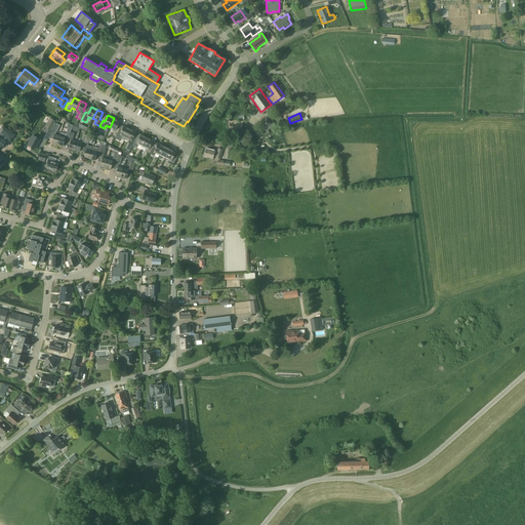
[(269,117),(258,124),(265,132),(275,125),(269,117)]
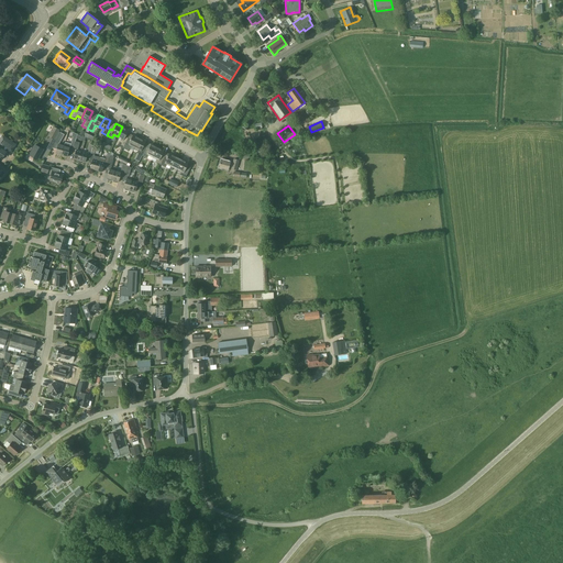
[(59,130),(54,127),(48,135),(54,139),(59,130)]
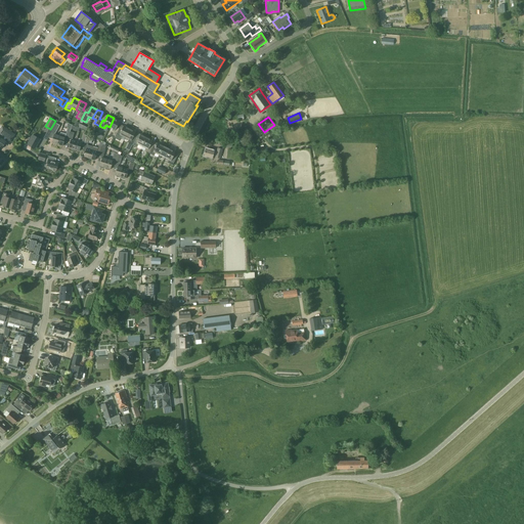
[(120,121),(114,118),(110,127),(113,129),(112,132),(114,133),(113,135),(116,136),(120,128),(117,127),(120,121)]
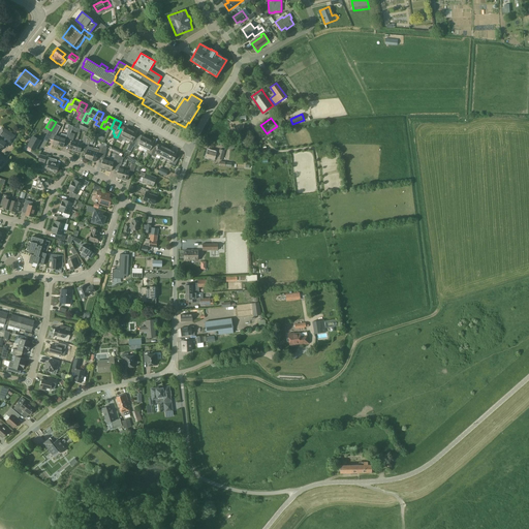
[(121,129),(117,137),(116,138),(120,142),(123,136),(126,138),(131,129),(125,126),(123,130),(121,129)]
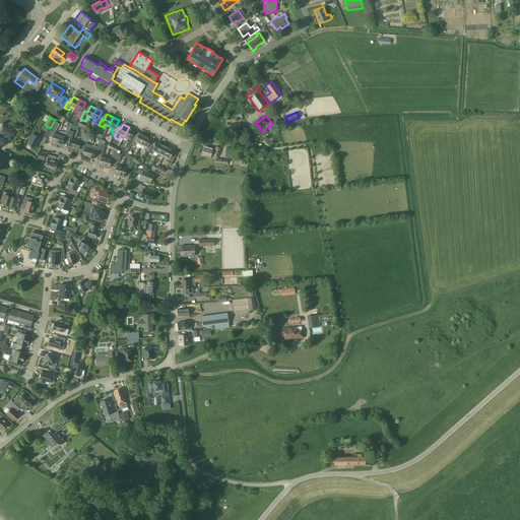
[(0,145),(2,146),(6,140),(9,135),(12,136),(14,133),(2,125),(0,128),(0,145)]
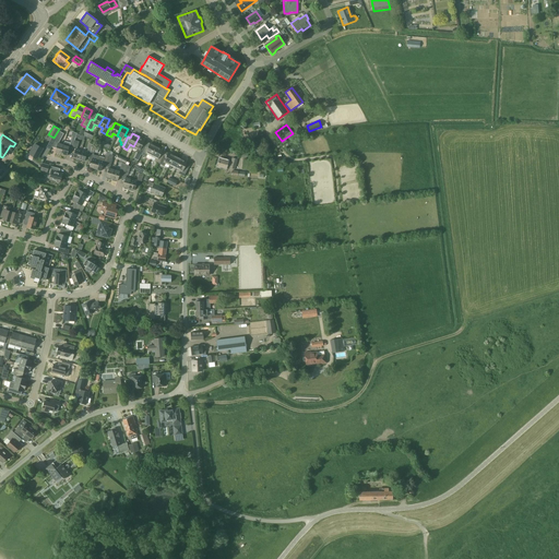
[(144,140),(139,137),(133,146),(138,149),(135,152),(141,154),(144,147),(141,146),(144,140)]
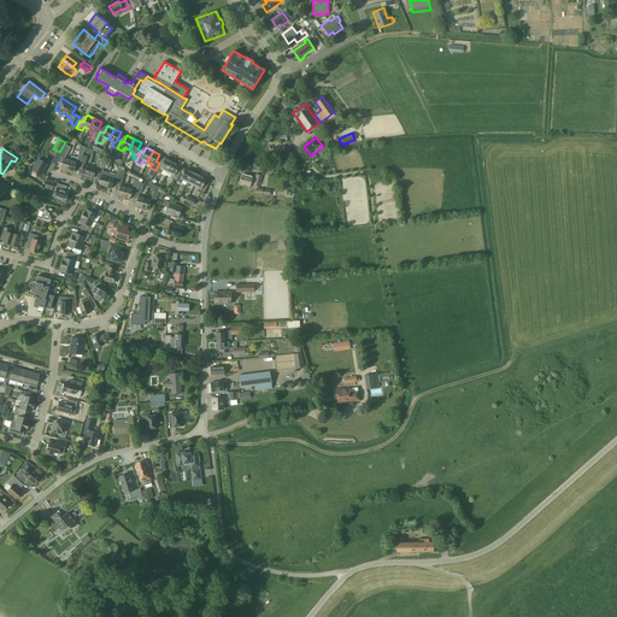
[(81,174),(87,176),(90,165),(84,164),(87,156),(82,154),(81,160),(80,164),(83,165),(81,174)]
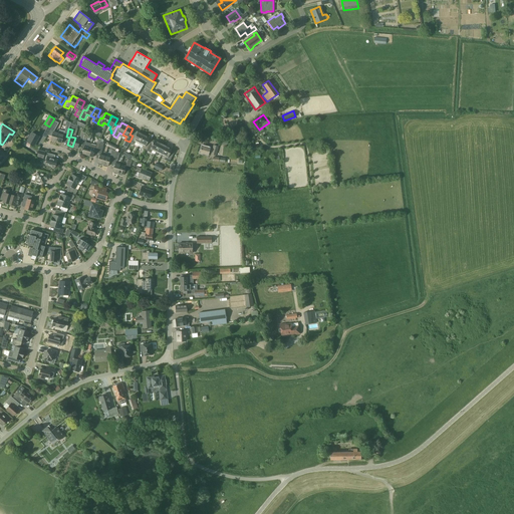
[(61,143),(64,135),(64,133),(64,132),(59,130),(58,133),(56,142),(61,143)]
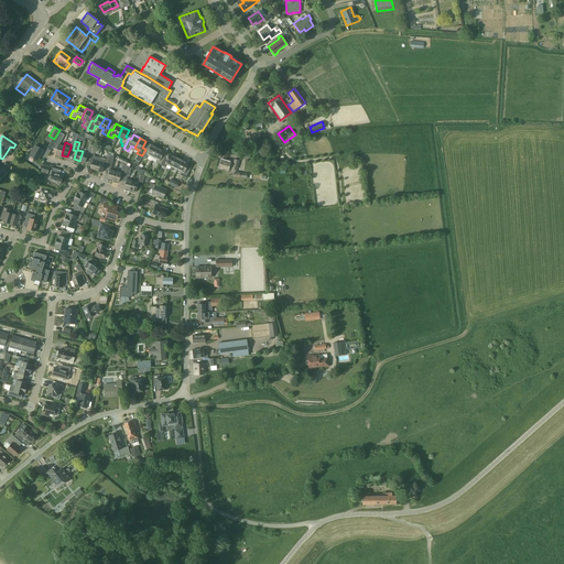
[(148,151),(145,149),(142,155),(151,160),(158,148),(151,144),(148,151)]
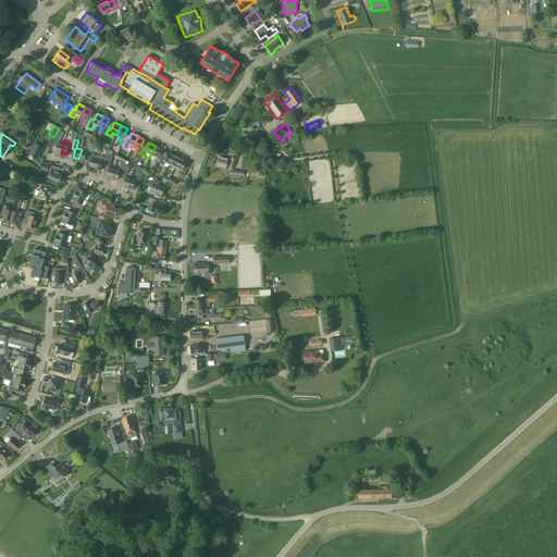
[(29,153),(37,158),(42,148),(35,144),(29,153)]
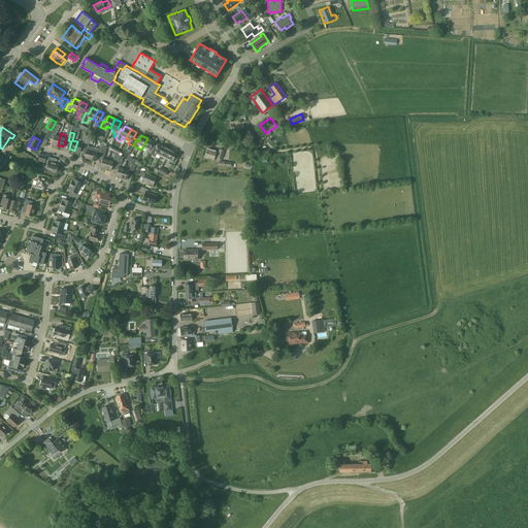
[(147,138),(141,150),(145,152),(151,154),(154,149),(151,146),(154,140),(147,138)]
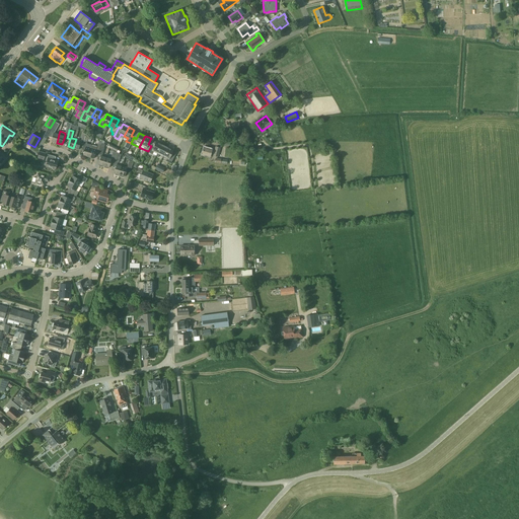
[(153,147),(151,146),(148,151),(152,154),(154,151),(157,152),(162,144),(156,141),(153,147)]
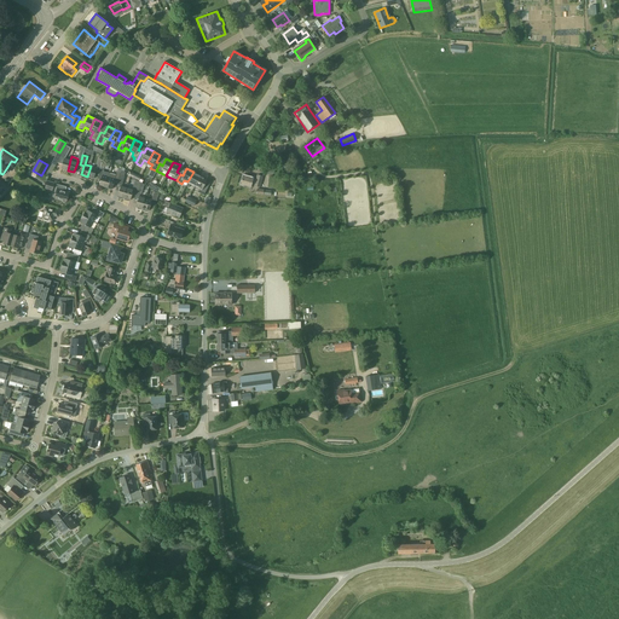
[(115,179),(119,179),(120,175),(121,173),(117,172),(116,175),(110,173),(109,177),(105,187),(113,189),(115,179)]
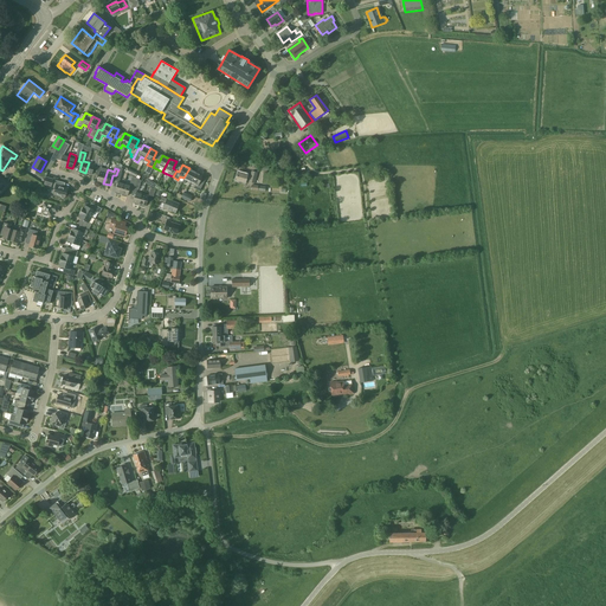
[(187,180),(191,182),(197,172),(189,168),(184,178),(182,182),(185,184),(187,180)]
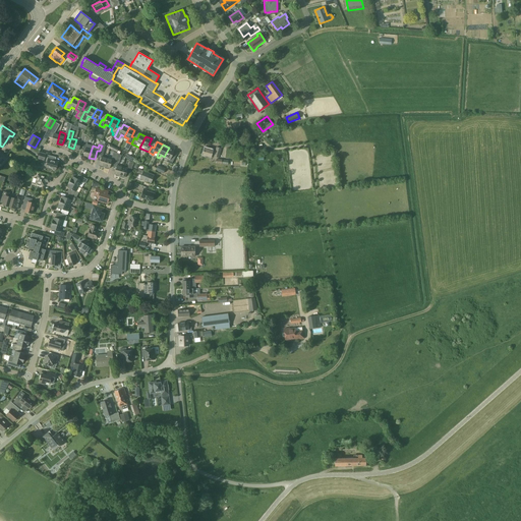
[(215,157),(219,158),(221,149),(217,147),(216,151),(205,148),(203,155),(212,157),(212,155),(215,156),(215,157)]
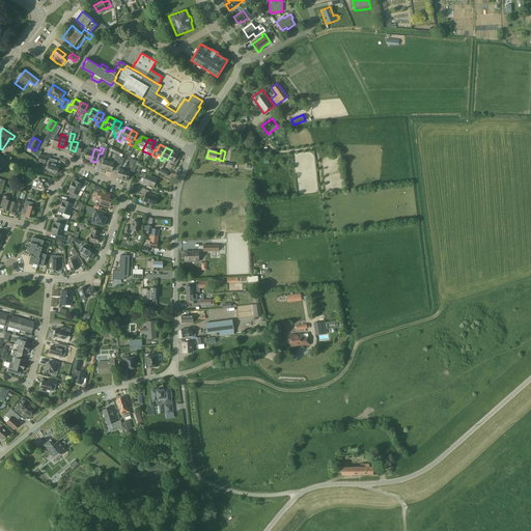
[(177,154),(172,150),(167,160),(171,161),(169,164),(174,167),(177,161),(174,160),(177,154)]
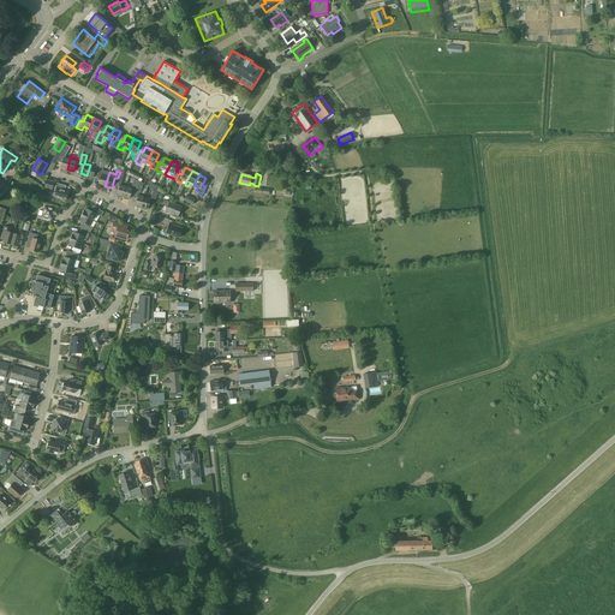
[(54,192),(55,192),(54,197),(66,199),(69,191),(64,189),(63,187),(64,185),(57,183),(54,191),(54,192)]
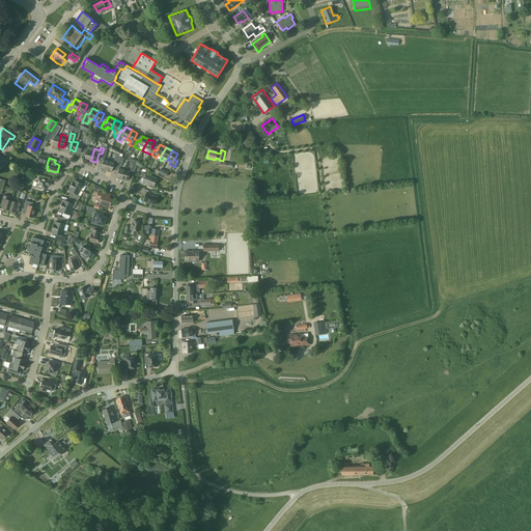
[(167,175),(169,172),(161,168),(160,171),(159,173),(166,176),(167,175)]
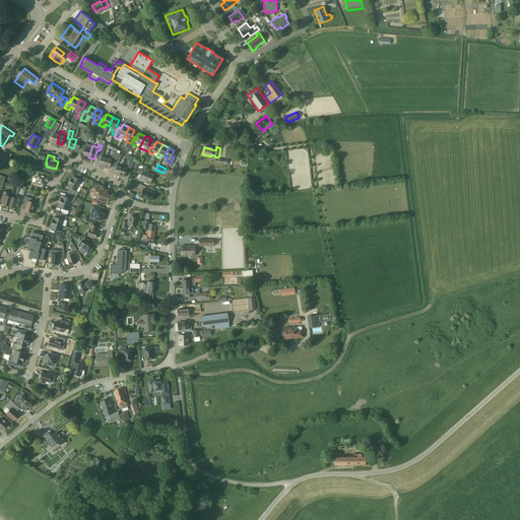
[(140,179),(150,183),(153,175),(139,169),(138,173),(141,174),(140,179)]
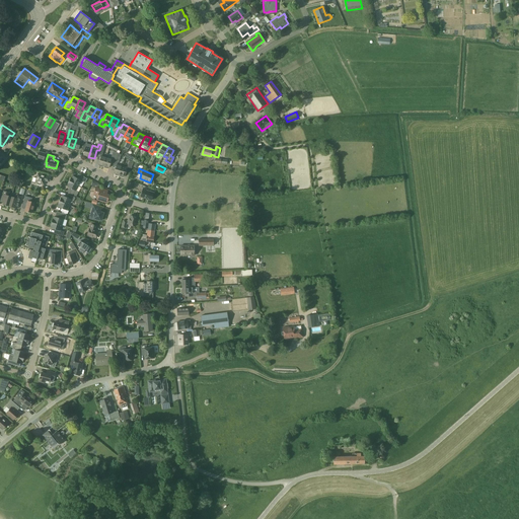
[(49,180),(50,177),(38,173),(35,178),(38,179),(36,182),(36,184),(40,186),(42,184),(42,183),(44,184),(45,180),(46,180),(47,180),(48,179),(49,180)]
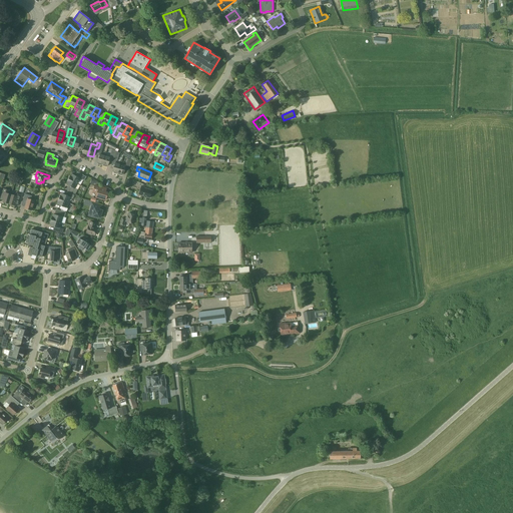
[(69,178),(78,183),(80,178),(84,180),(86,176),(79,172),(77,176),(72,173),(71,175),(70,175),(69,178)]
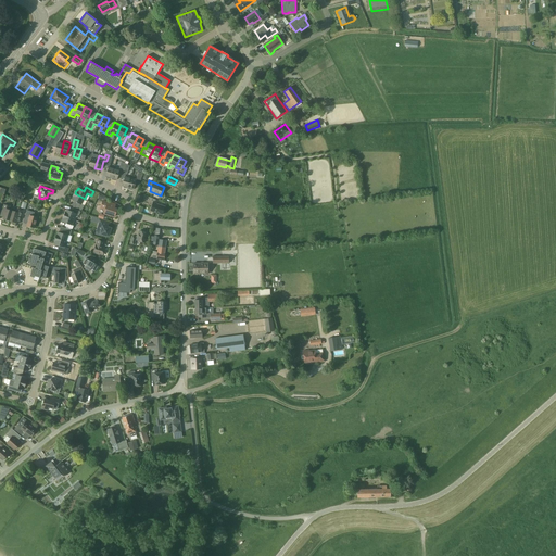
[(85,199),(75,193),(73,197),(72,199),(77,202),(75,206),(81,210),(84,205),(81,204),(85,199)]
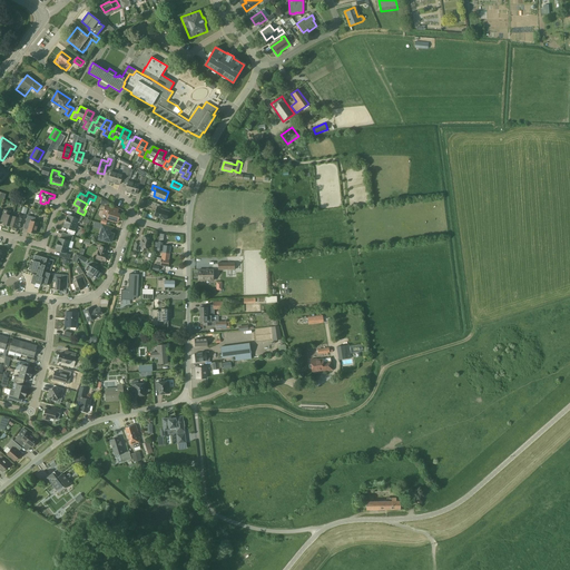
[(118,223),(118,220),(119,222),(120,218),(119,217),(120,214),(117,213),(118,209),(114,208),(106,206),(104,213),(108,215),(107,219),(118,223)]
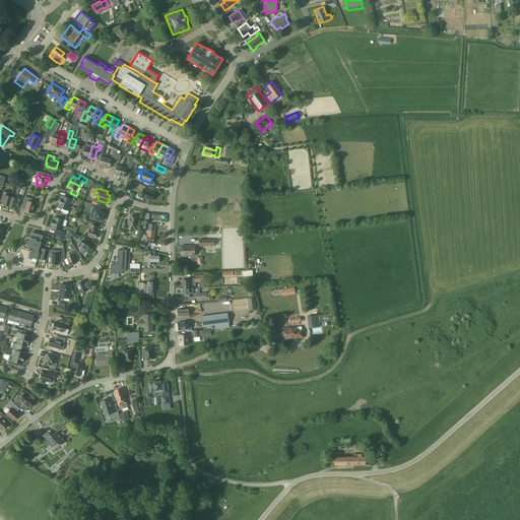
[(141,197),(143,198),(152,200),(154,193),(146,191),(147,190),(143,189),(141,197)]
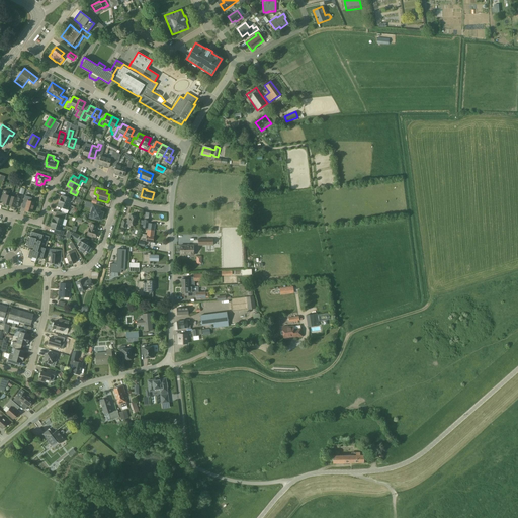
[(3,203),(9,205),(11,196),(9,195),(9,192),(4,190),(1,201),(4,202),(3,203)]
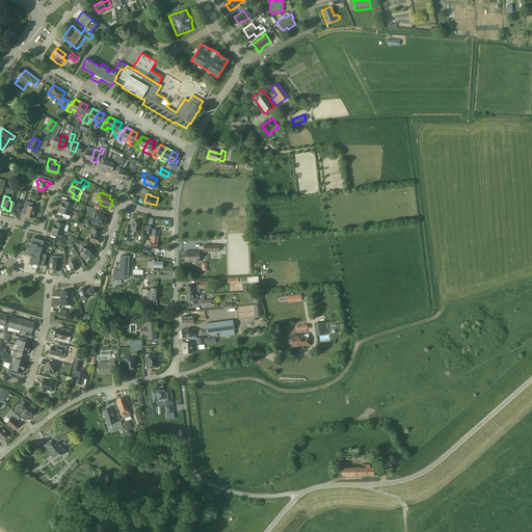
[(11,202),(9,211),(15,213),(18,213),(20,208),(21,202),(16,200),(15,203),(11,202)]
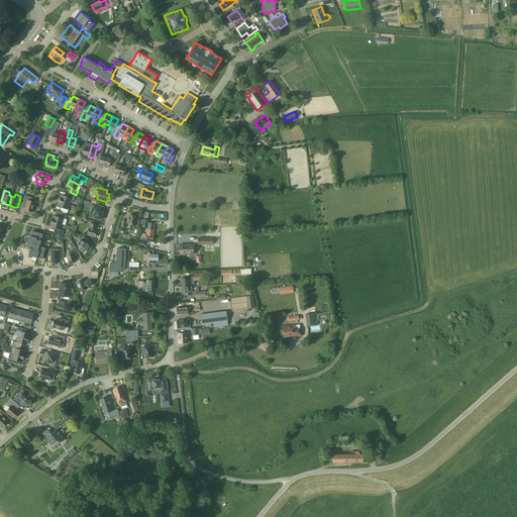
[(61,197),(60,200),(69,204),(71,201),(72,202),(75,196),(69,194),(68,197),(63,195),(62,197),(61,197)]
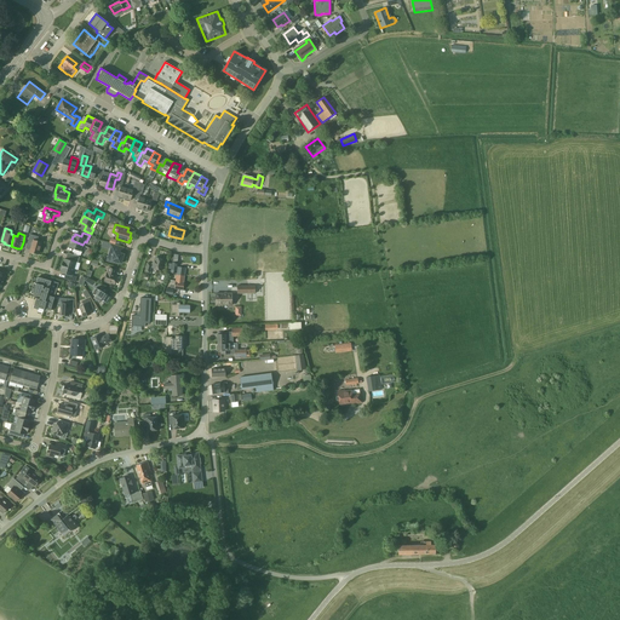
[(39,236),(30,234),(28,242),(32,244),(29,252),(38,254),(41,242),(38,241),(39,236)]
